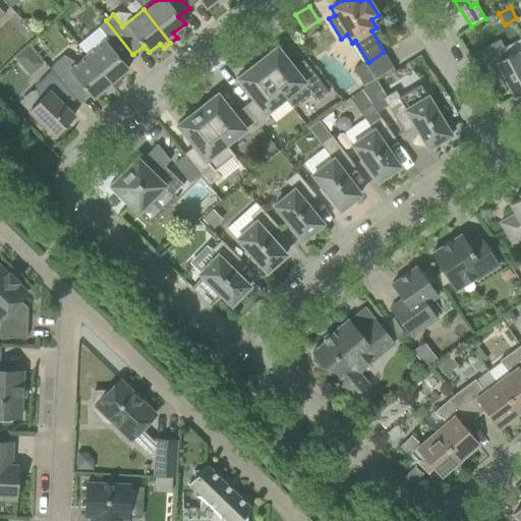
[(122,62),(132,54),(106,20),(99,26),(108,38),(87,55),(114,89),(121,82),(117,77),(128,68),(122,62)]
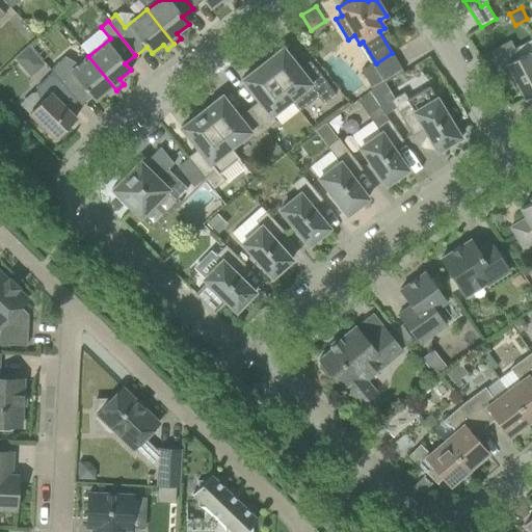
[(531,38),(514,49),(519,57),(506,64),(512,77),(510,78),(515,87),(517,86),(525,100),(531,96),(531,38)]
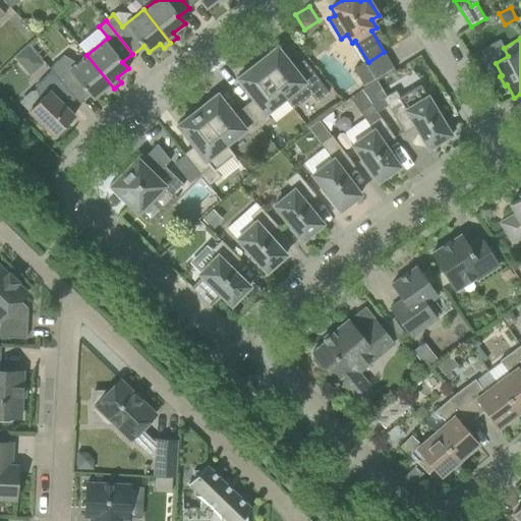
[(257,63),(285,98),(293,109),(311,95),(316,101),(328,92),(303,60),(293,67),(287,65),(289,60),(288,60),(287,60),(285,60),(286,59),(277,48),(257,63)]
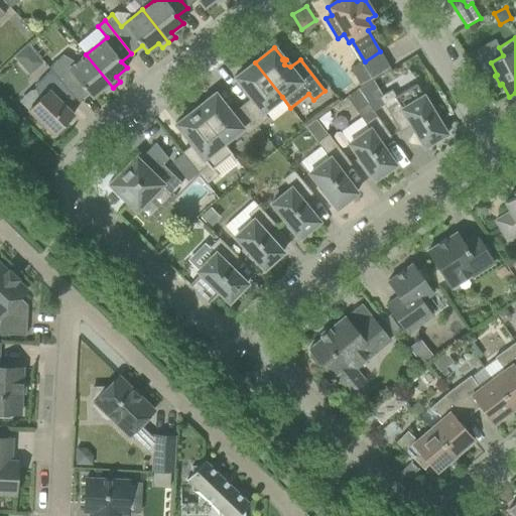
[(50,70),(75,97),(79,102),(89,94),(92,97),(103,88),(107,93),(113,88),(86,54),(77,62),(63,54),(48,68),(50,70)]
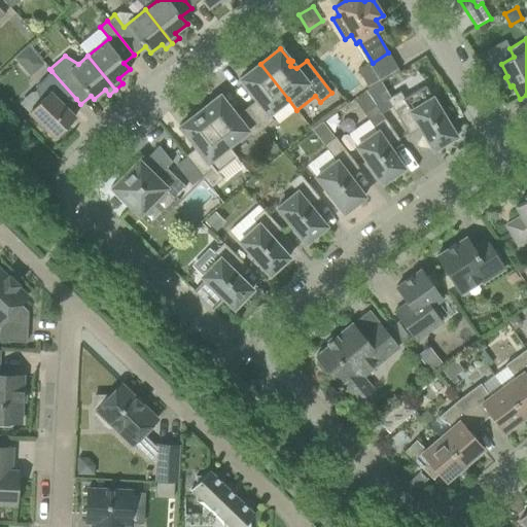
[(269,114),(288,99),(260,64),(240,80),(249,92),(250,92),(250,94),(249,94),(250,95),(255,94),(256,101),(246,108),(262,129),(274,120),(269,114)]
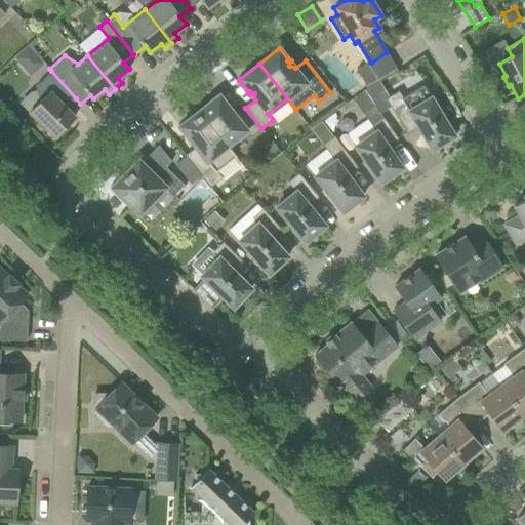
[(378,82),(367,64),(356,70),(367,88),(378,82)]
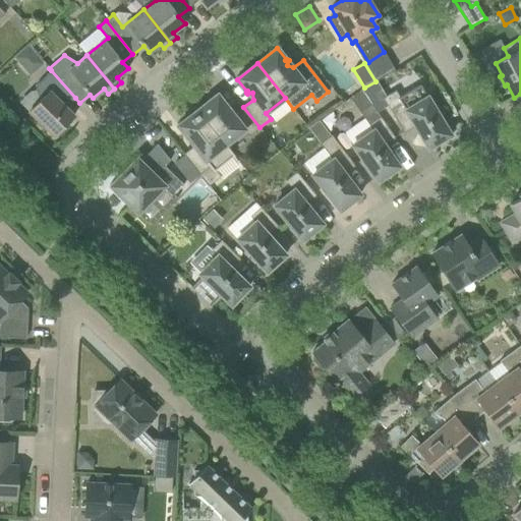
[(75,98),(51,70),(36,87),(40,102),(30,111),(54,136),(75,115),(67,107),(75,98)]
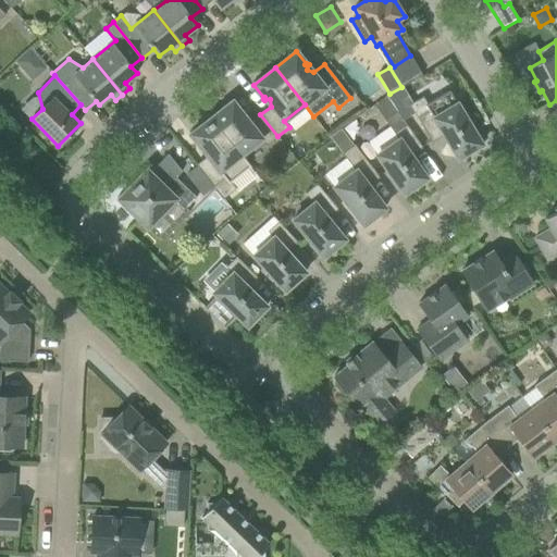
[(409,104),(432,141),(443,135),(449,138),(447,144),(448,144),(448,143),(450,144),(450,146),(458,159),(482,145),(449,90),(428,104),(423,97),(409,104)]
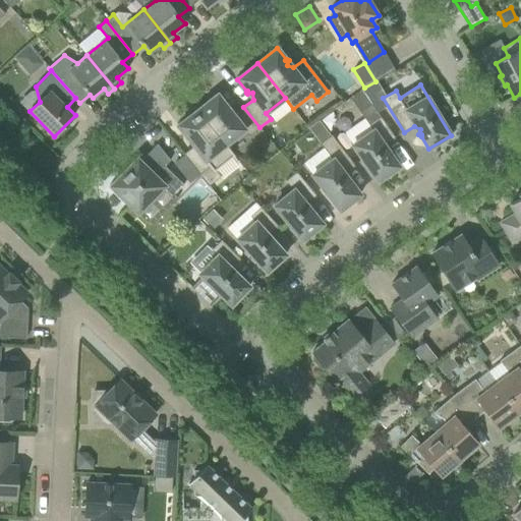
[(218,95),(197,110),(225,146),(226,145),(244,130),(249,136),(259,127),(243,107),(234,115),(228,112),(229,107),(228,107),(228,108),(226,107),(226,106),(218,95)]
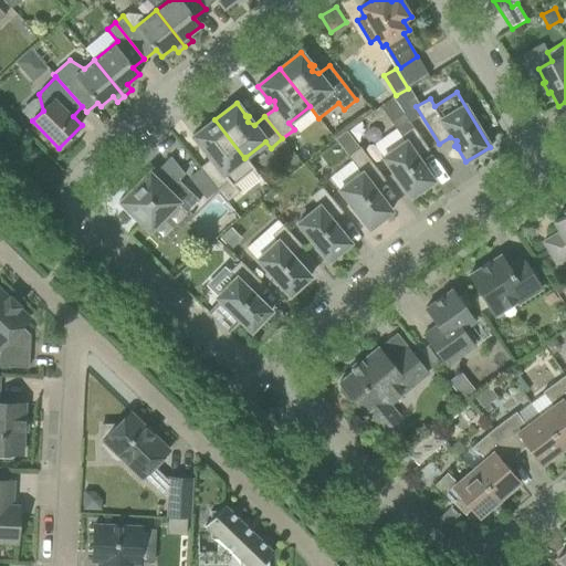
[(375,144),(384,156),(383,157),(410,197),(433,181),(425,168),(423,168),(423,166),(425,166),(423,164),(418,165),(418,157),(429,149),(404,113),(391,122),(396,128),(375,144)]
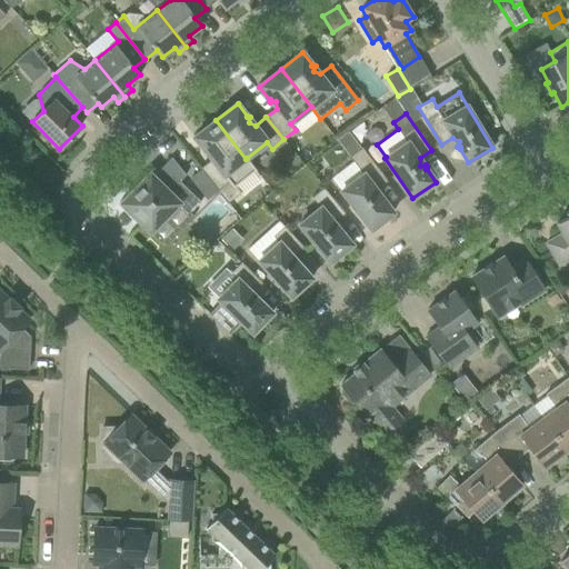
[(211,160),(201,169),(228,203),(241,193),(236,186),(256,170),(247,158),(246,159),(216,120),(195,138),(203,150),(206,150),(206,152),(205,152),(205,153),(210,152),(211,160)]
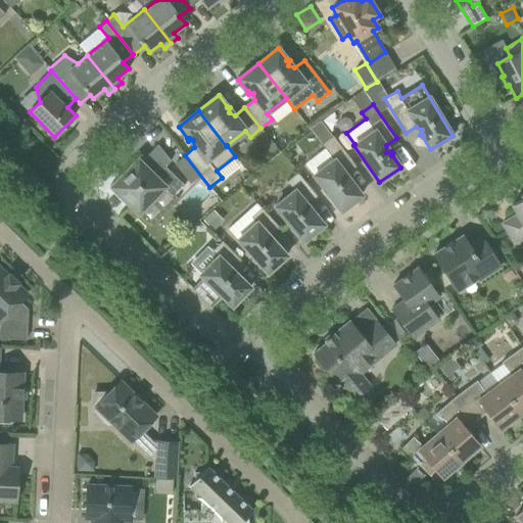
[(322,144),(325,148),(333,160),(314,176),(341,210),(362,195),(352,184),(351,184),(351,182),(352,181),(351,180),(346,181),(345,175),(357,167),(333,136),(322,144)]
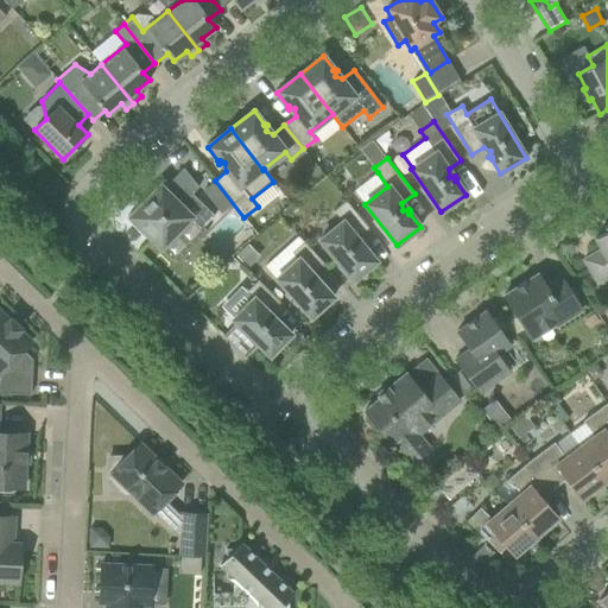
[(149,197),(128,217),(160,248),(191,217),(202,228),(214,215),(191,192),(179,204),(160,185),(153,192),(157,195),(152,200),(149,197)]
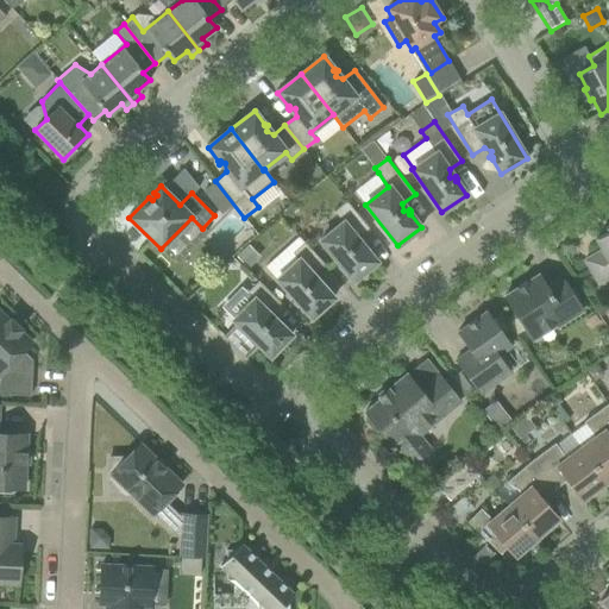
[(320,240),(353,281),(377,262),(366,249),(364,249),(364,246),(365,246),(365,245),(358,245),(357,238),(369,228),(346,201),(334,212),(343,223),(320,240)]
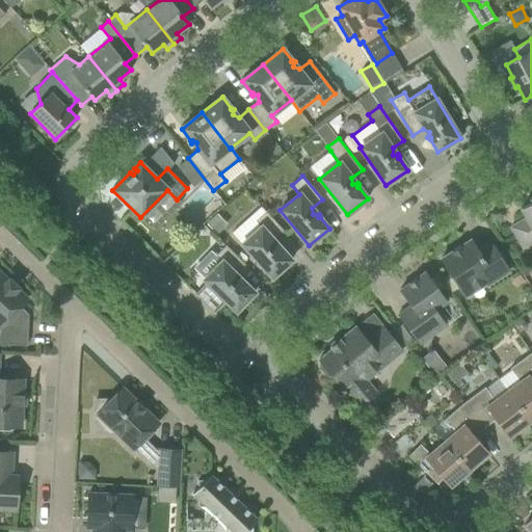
[(531,197),(528,200),(530,204),(521,209),(526,218),(510,228),(522,247),(531,241),(531,197)]
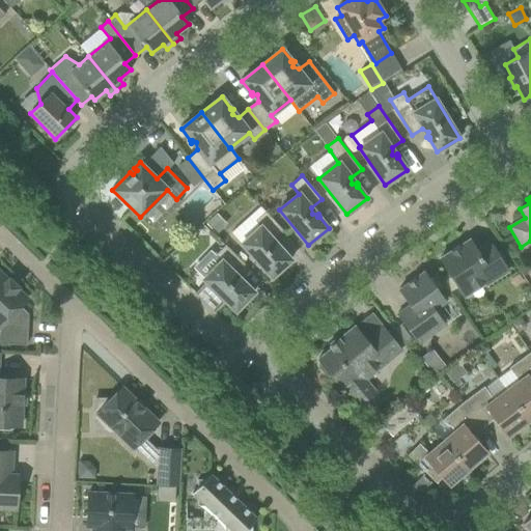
[(261,225),(242,243),(241,244),(272,277),(291,259),(281,249),(280,249),(280,247),(281,247),(280,245),(275,246),(274,240),(283,231),(266,211),(256,219),(261,225)]
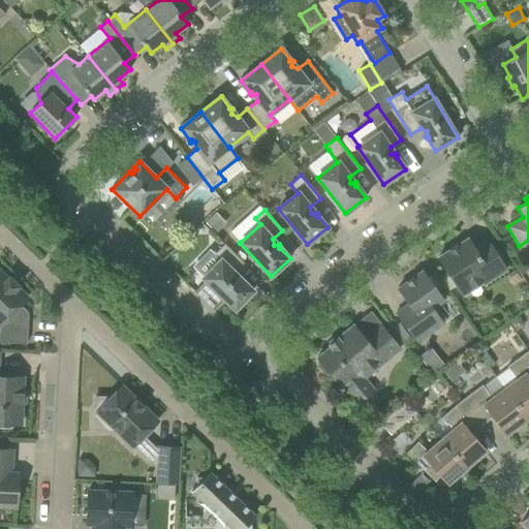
[(473,248),(468,240),(467,239),(438,257),(459,288),(463,296),(484,282),(485,283),(506,270),(487,240),(473,248)]
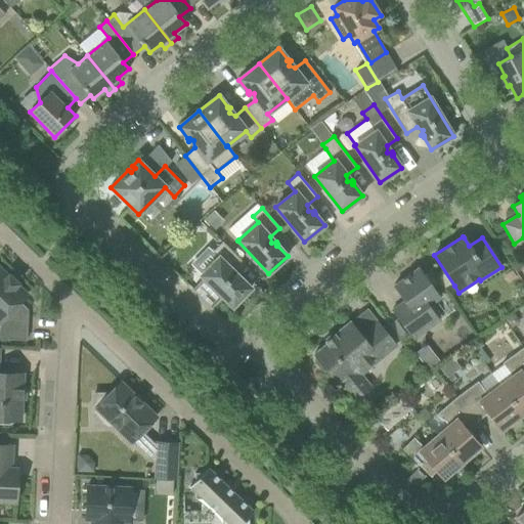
[(232,270),(242,261),(222,242),(213,252),(218,257),(201,275),(204,278),(192,290),(212,308),(222,297),(232,307),(251,288),(241,278),(239,278),(238,276),(239,276),(239,274),(234,276),(232,270)]
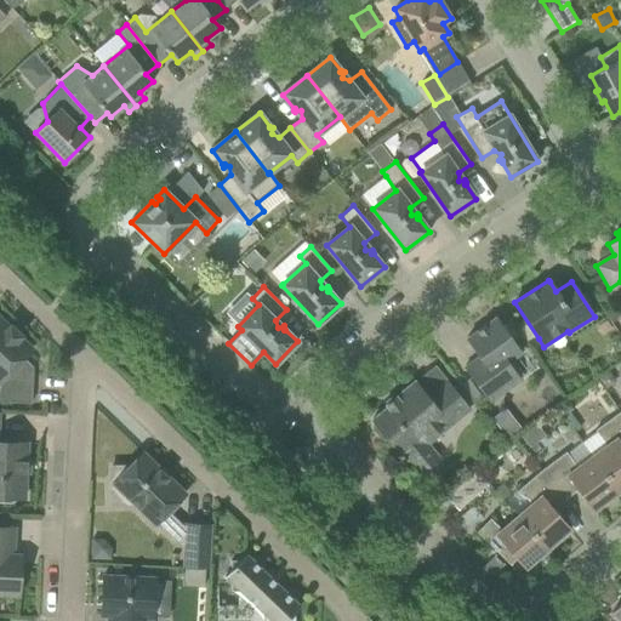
[(0,400),(6,402),(30,403),(33,366),(23,358),(32,349),(20,337),(22,336),(10,325),(9,326),(0,318),(0,400)]
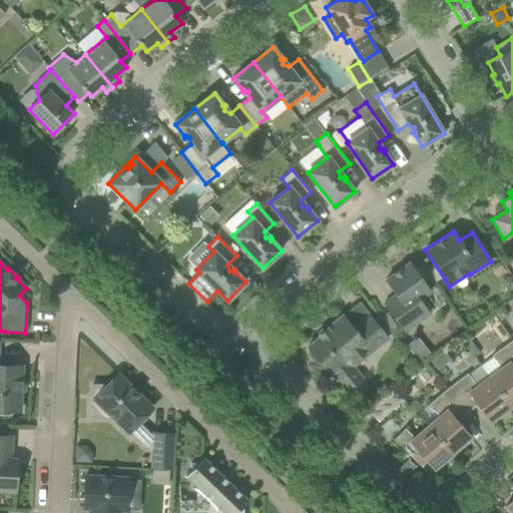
[(405,332),(429,315),(419,300),(430,292),(409,263),(386,280),(397,294),(384,303),(405,332)]
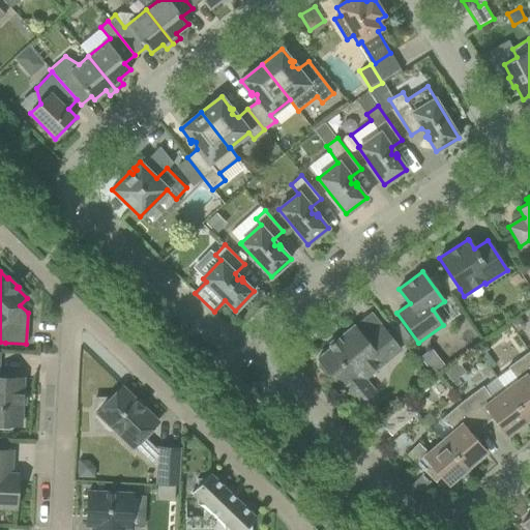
[(343,386),(352,396),(367,384),(364,379),(401,350),(381,325),(364,339),(354,326),(336,340),(339,342),(332,347),(331,345),(330,346),(331,347),(318,358),(319,359),(318,366),(325,375),(331,375),(341,387),(343,386)]
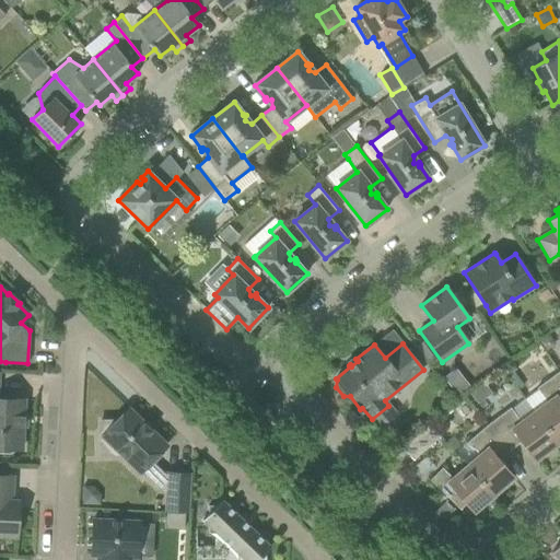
[(536,388),(538,389),(547,403),(534,412),(558,444),(559,442),(559,373),(559,372),(536,388)]
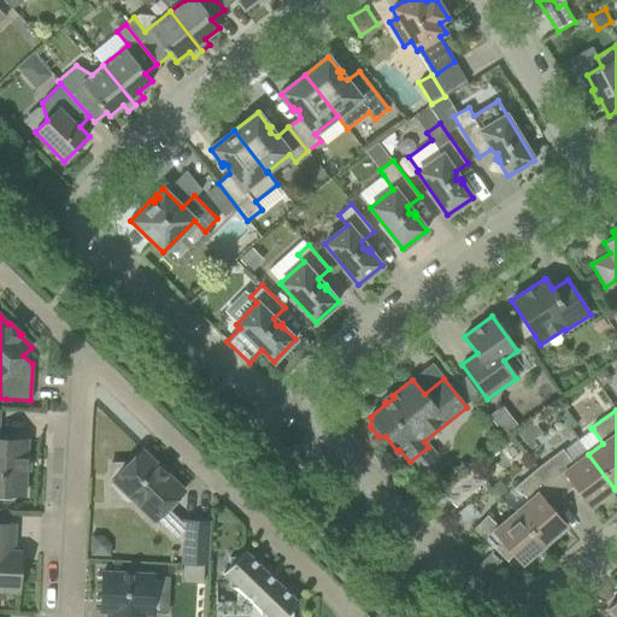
[(15,495),(23,495),(27,440),(0,438),(0,498),(11,499),(15,495)]
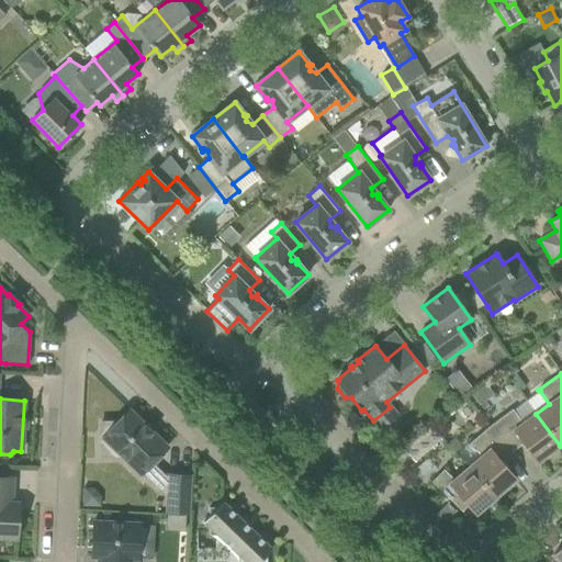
[(537,462),(560,446),(536,414),(523,424),(513,408),(490,425),(512,451),(524,444),(537,462)]
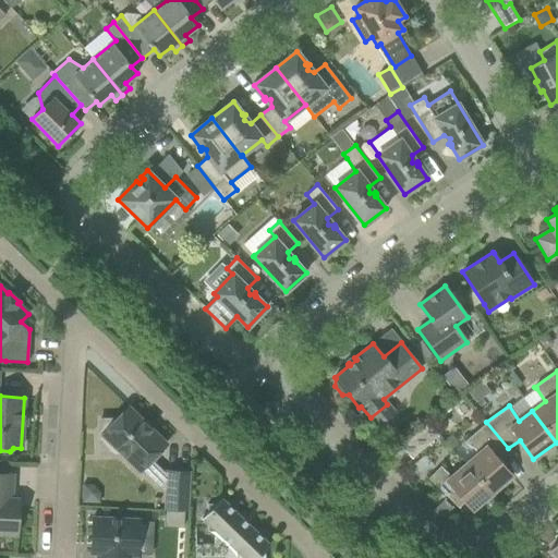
[(99,419),(99,432),(140,471),(141,470),(158,487),(167,487),(165,510),(186,511),(189,472),(167,471),(167,472),(164,472),(150,459),(166,444),(128,407),(114,421),(112,419),(99,419)]
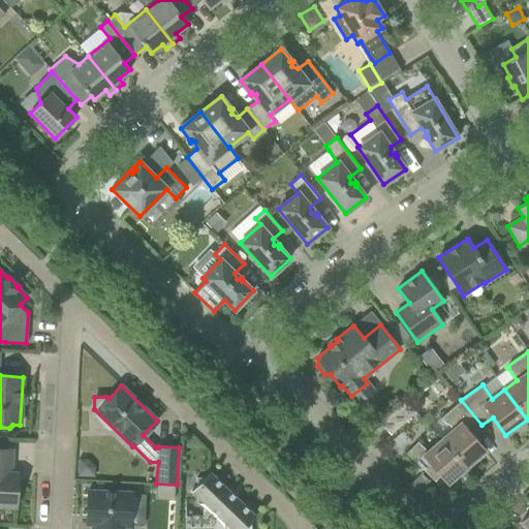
[(406,400),(402,405),(385,418),(380,424),(390,435),(416,411),(406,400)]
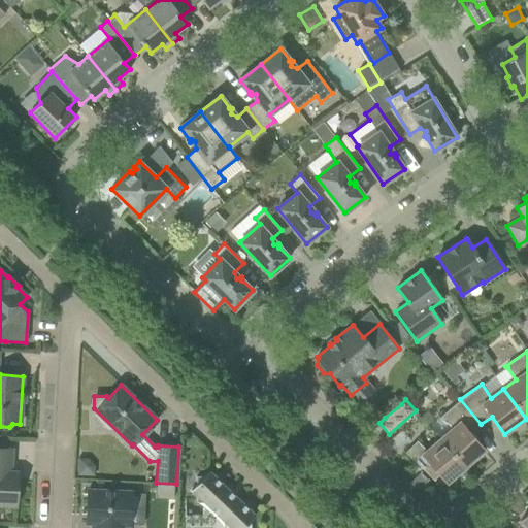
[(452,429),(440,439),(464,467),(485,450),(470,433),(481,424),(460,399),(440,417),(452,429)]
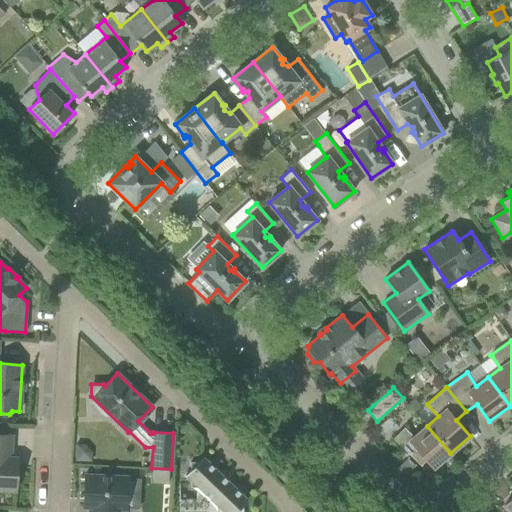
[(433,469),(450,453),(427,426),(414,437),(404,427),(393,439),(421,466),(422,465),(421,465),(427,460),(432,467),(432,468),(433,469)]
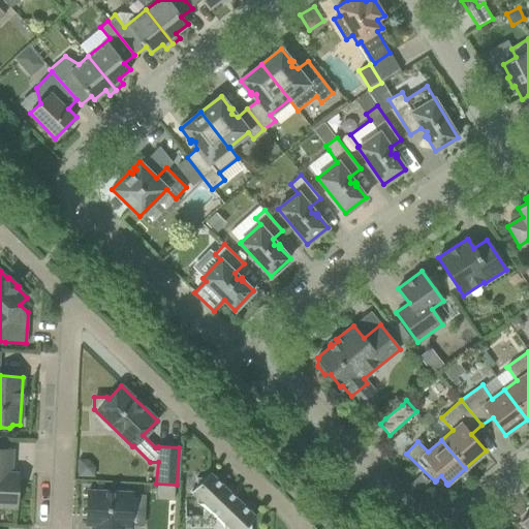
[(10,473),(11,449),(0,448),(0,505),(16,506),(18,473),(10,473)]
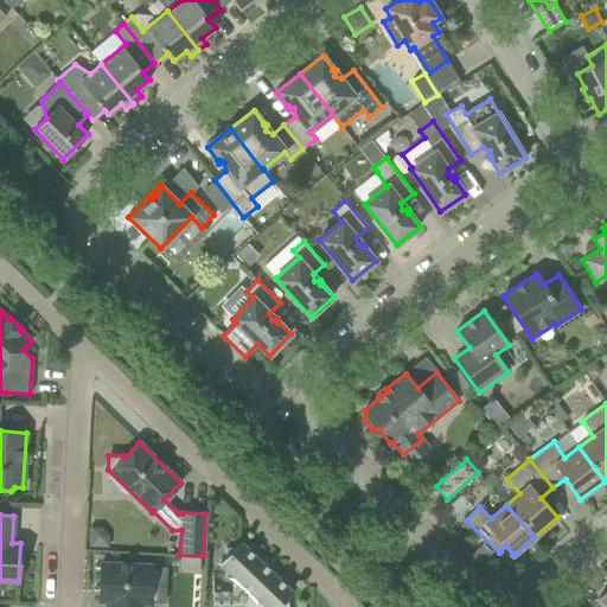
[(219,563),(225,569),(225,579),(248,577),(257,587),(256,606),(287,606),(288,599),(294,593),(288,587),(287,577),(278,577),(256,556),(256,547),(247,548),(241,542),(235,548),(225,548),(225,557),(219,563)]
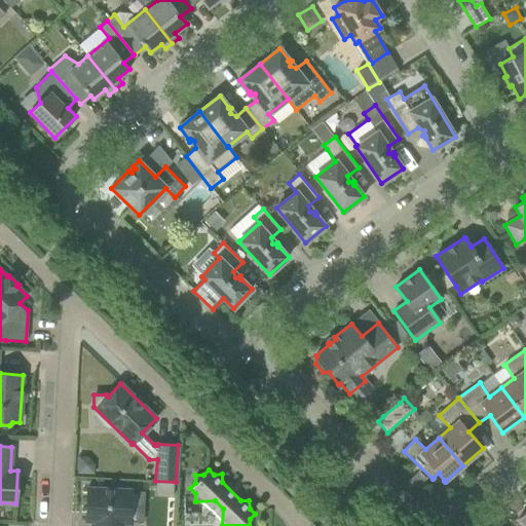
[(426,480),(419,473),(409,483),(416,490),(426,480)]
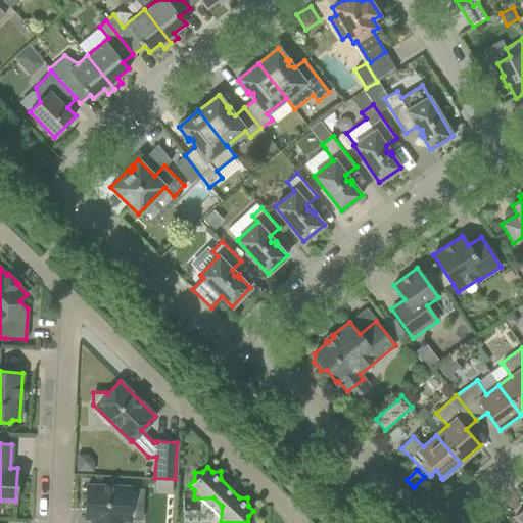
[(87,485),(85,516),(85,518),(91,518),(90,522),(125,522),(126,520),(129,520),(130,487),(87,485)]
